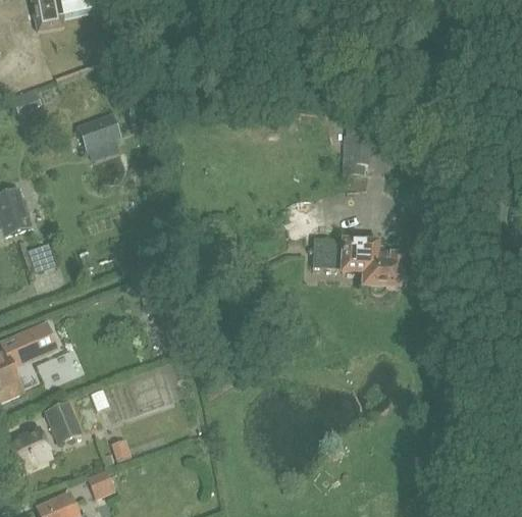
[(32,0),(38,32),(62,27),(61,18),(99,10),(97,0),(32,0)]
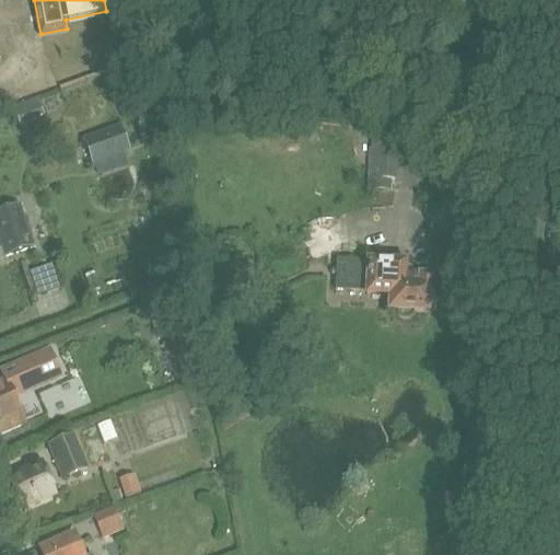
[(14,111),(39,102),(36,93),(11,103),(14,111)]
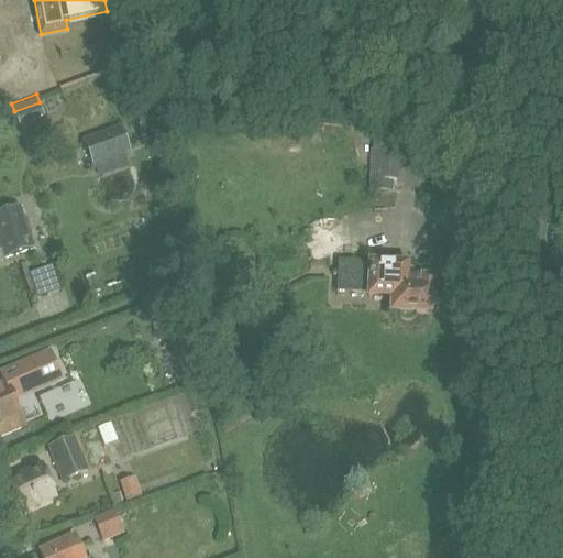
[(371,186),(393,188),(394,177),(399,177),(401,131),(397,131),(397,120),(373,119),(373,132),(375,132),(374,144),(372,144),(371,186)]
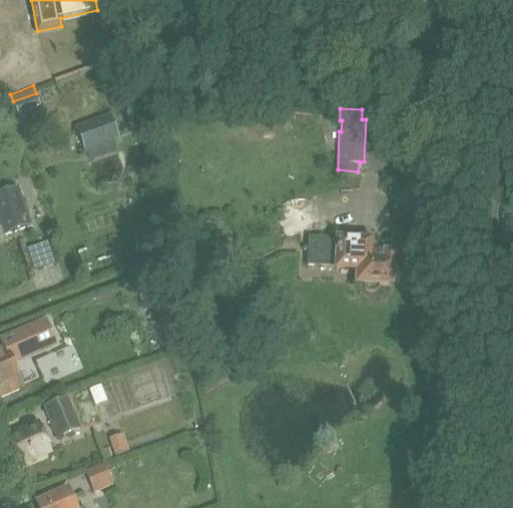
[(84,148),(118,135),(109,110),(75,123),(84,148)]
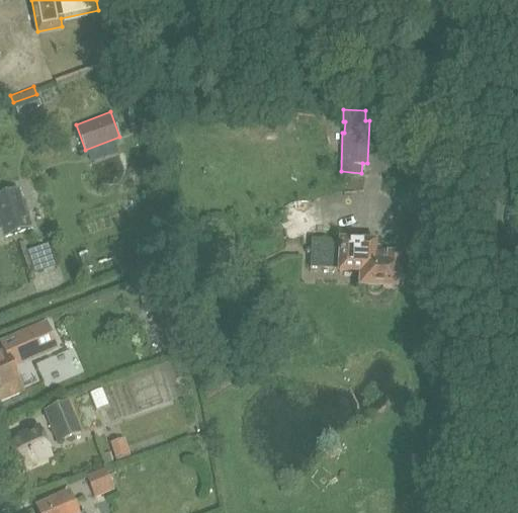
[(0,193),(0,227),(2,234),(26,226),(14,189),(0,193)]
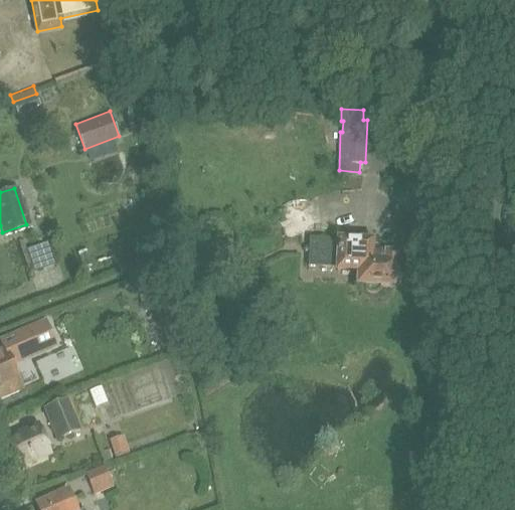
[(406,255),(407,236),(391,235),(380,250),(372,250),(373,237),(310,234),(309,262),(334,263),(334,270),(355,271),(355,283),(367,284),(368,284),(368,289),(374,291),(378,291),(382,285),(382,284),(397,285),(399,255),(406,255)]
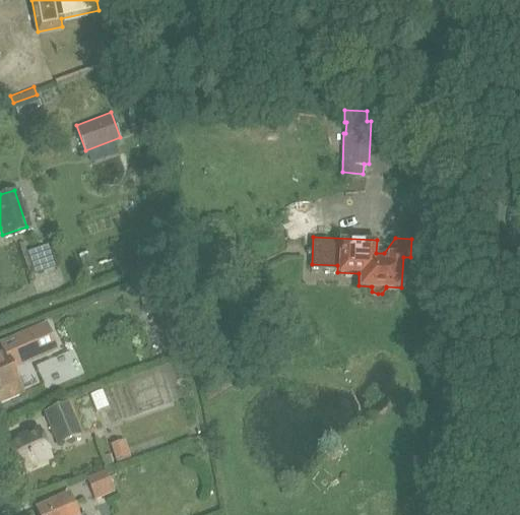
[(61,253),(44,256),(47,276),(65,273),(61,253)]
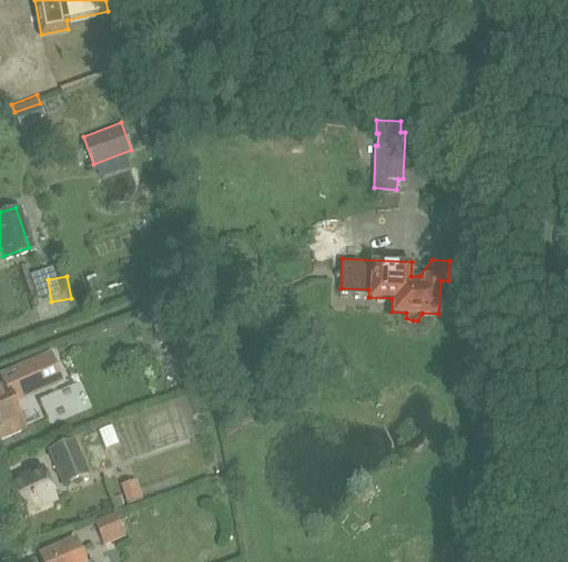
[(153,322),(160,340),(181,333),(181,331),(192,327),(188,315),(176,319),(174,314),(153,322)]
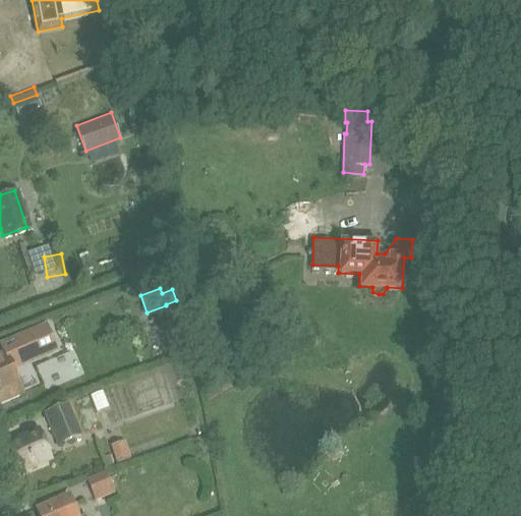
[(159,310),(168,341),(187,336),(177,304),(159,310)]
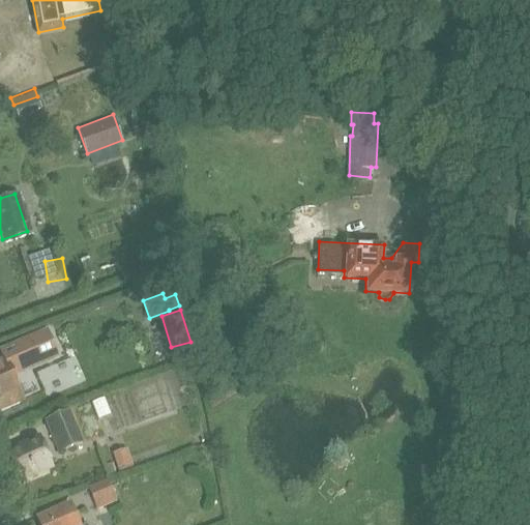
[(47,325),(0,345),(0,349),(2,355),(10,375),(13,374),(28,368),(25,359),(33,356),(55,347),(47,325)]
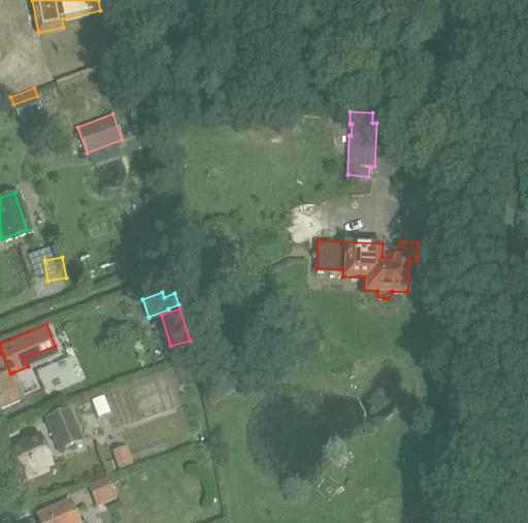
[(235,328),(213,327),(213,337),(235,338),(235,328)]
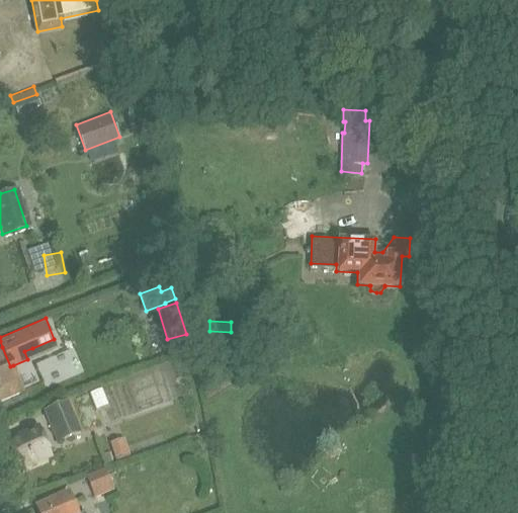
[(18,378),(17,376),(13,365),(10,366),(2,347),(0,348),(0,399),(23,390),(18,378)]
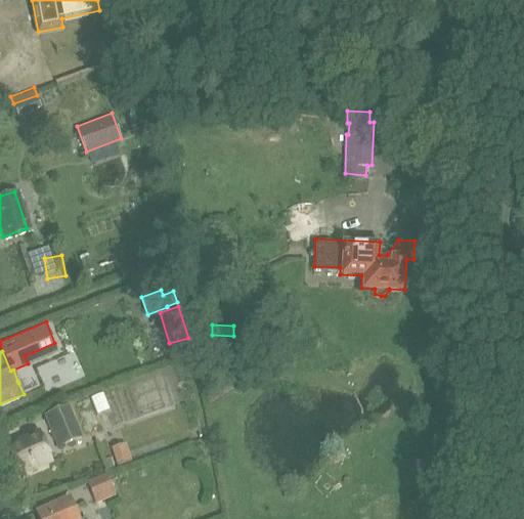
[(107,419),(121,415),(115,397),(101,401),(107,419)]
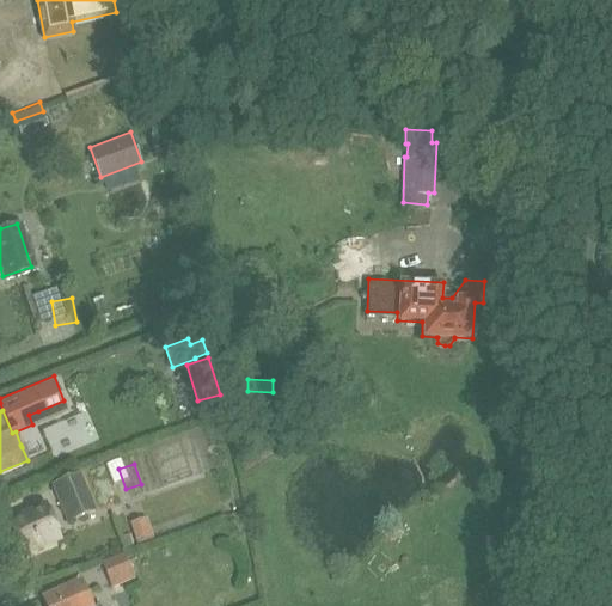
[(53,481),(69,520),(98,508),(81,470),(53,481)]
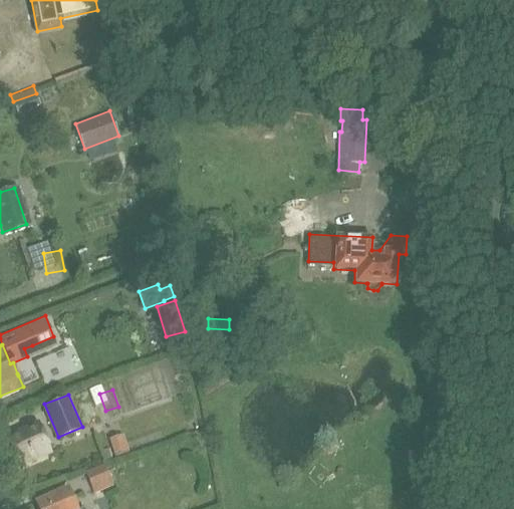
[(50,449),(38,422),(8,436),(20,463),(50,449)]
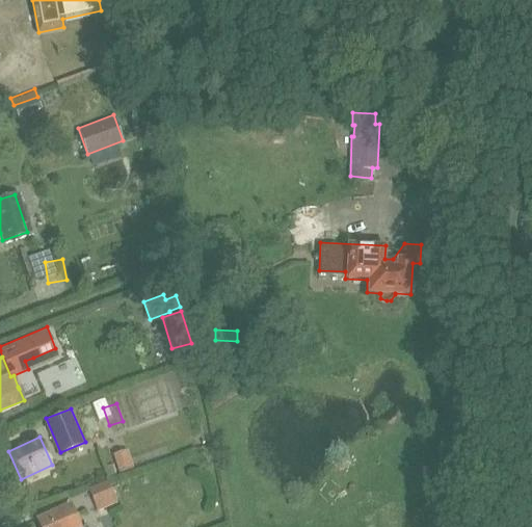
[(120,470),(128,467),(133,466),(127,445),(112,450),(120,470)]
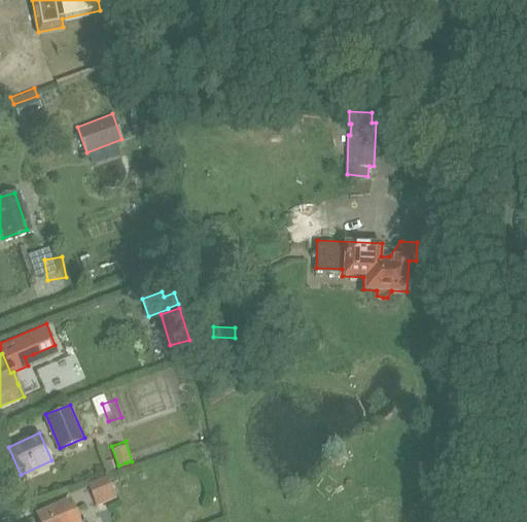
[(89,481),(97,502),(117,494),(108,474),(89,481)]
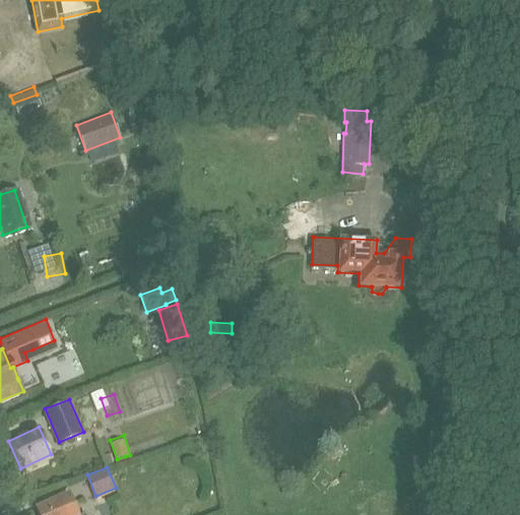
[(40,514),(87,514),(86,512),(80,514),(71,492),(37,506),(40,514)]
